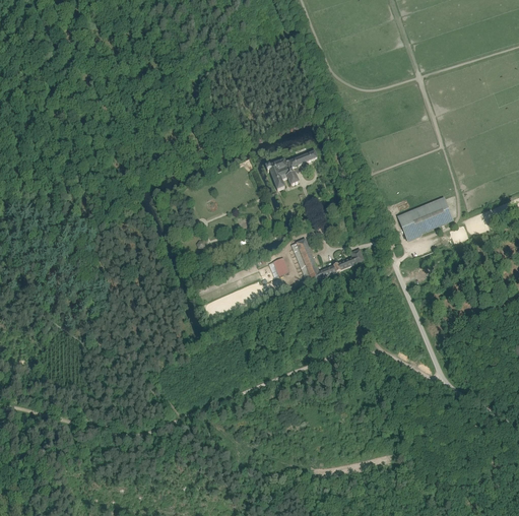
[(283,157),(265,165),(267,170),(269,169),(276,186),(276,188),(284,185),(281,178),(286,176),(290,184),(299,180),(294,171),(293,172),(290,167),(316,155),(314,149),(285,162),(283,157)]
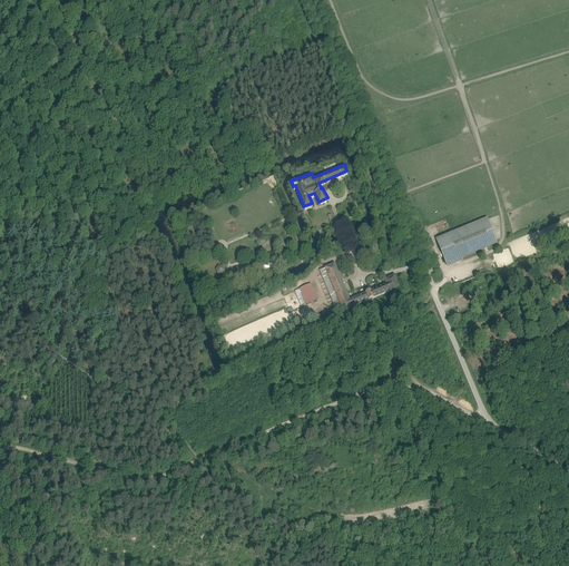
[(486,216),(435,236),(445,260),(494,240),(486,216)]
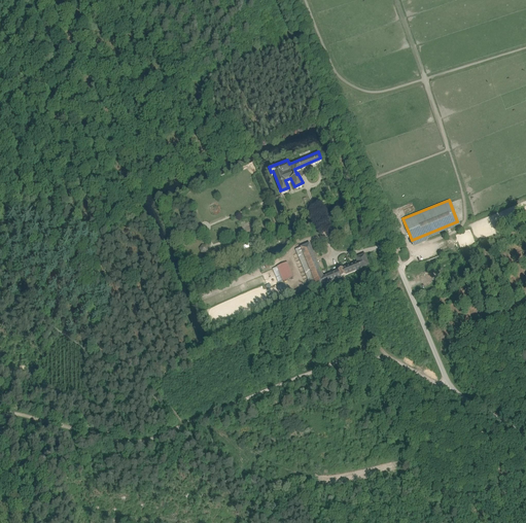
[(322,273),(309,240),(300,244),(316,283),(325,280),(322,273)]
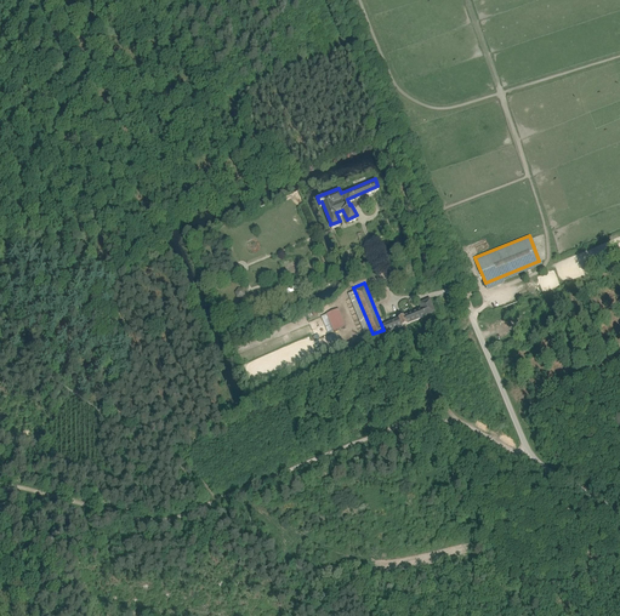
[(373,334),(353,287),(348,290),(367,331),(351,337),(353,342),(373,334)]
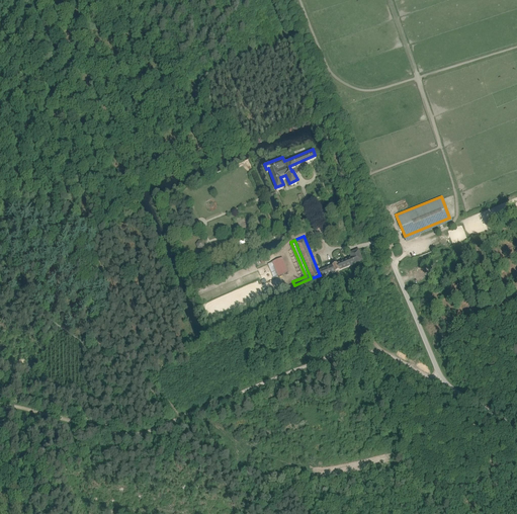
[(357,247),(349,250),(350,254),(346,256),(348,263),(362,257),(357,247)]
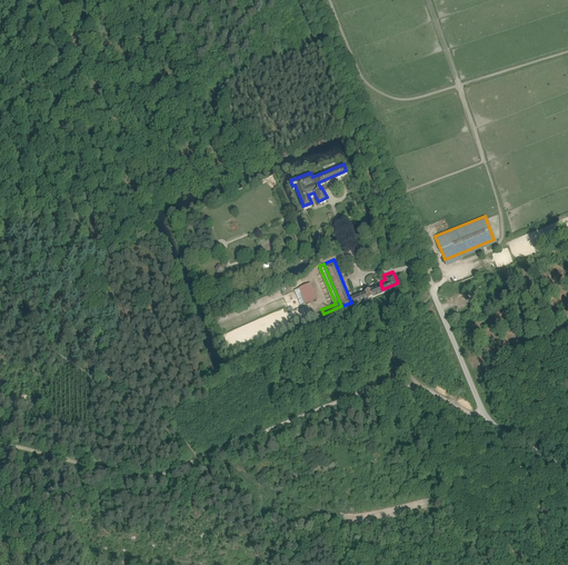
[(309,279),(294,286),(300,301),(316,295),(309,279)]
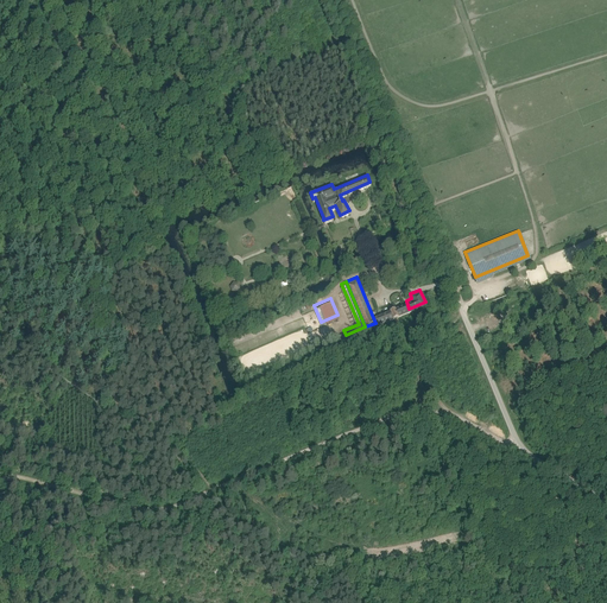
[(392,306),(372,315),(375,323),(396,315),(409,309),(406,300),(392,306)]
